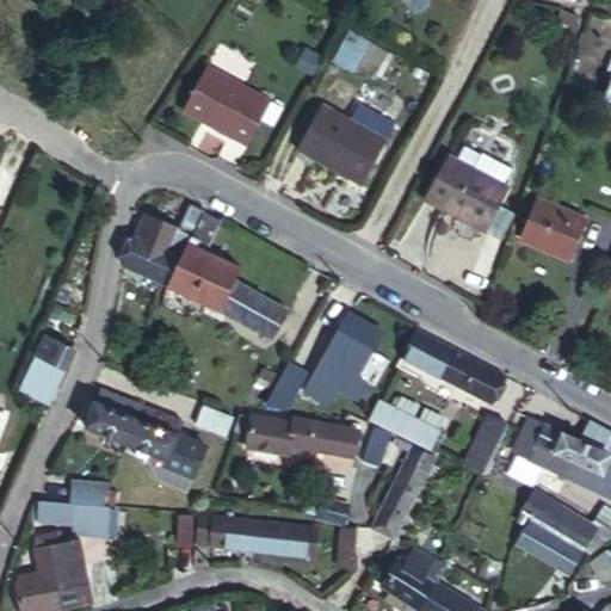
[(378,56),(357,45),(343,73),(364,85),(378,56)]
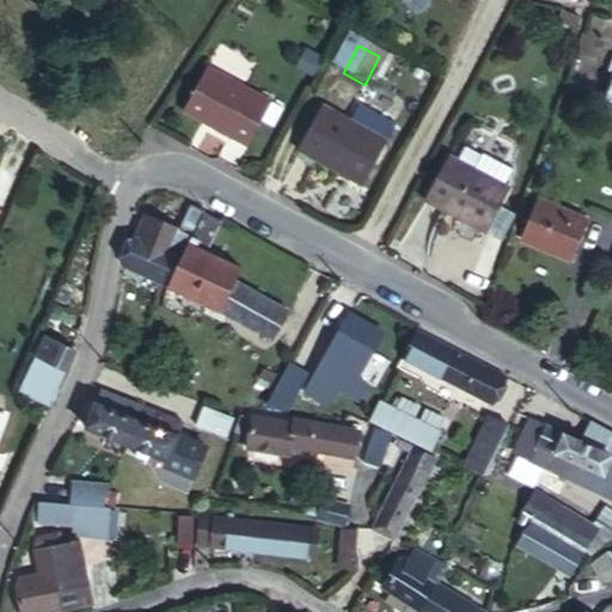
[(281,110),(218,75),(195,117),(256,152),(281,110)]
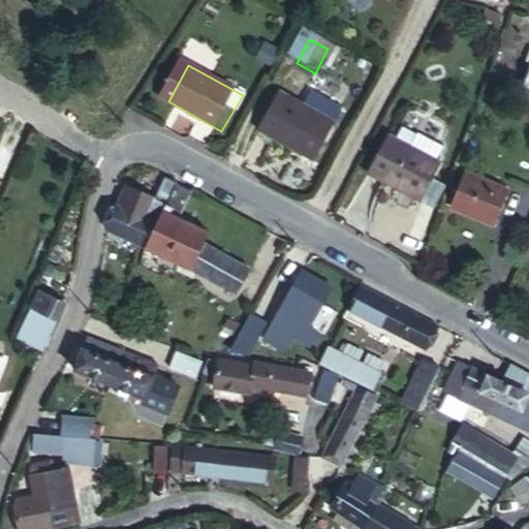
[(340,130),(289,102),(269,137),(319,165),(340,130)]
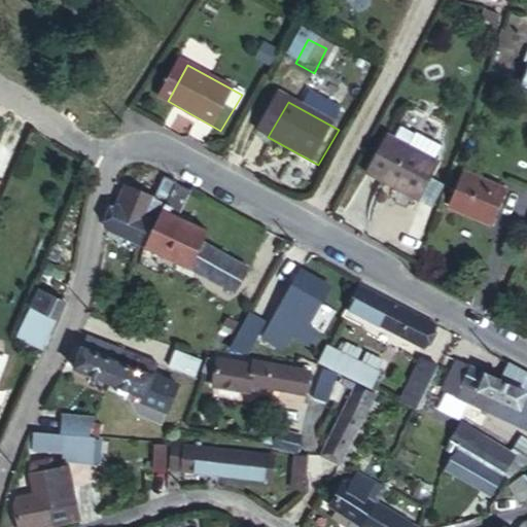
[(388,133),(367,174),(421,202),(443,163),(437,160),(445,145),(420,132),(410,145),(388,133)]
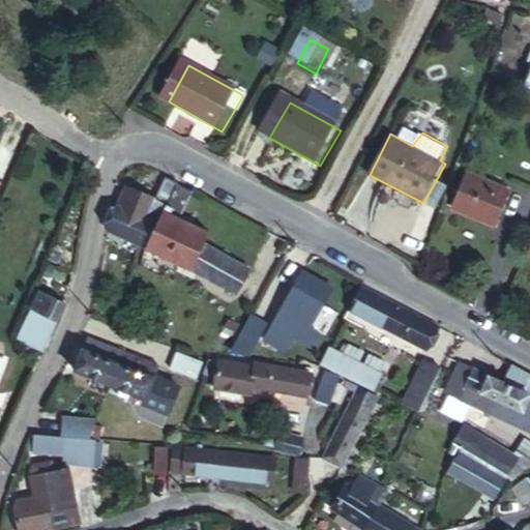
[(450,204),(484,218),(489,208),(498,212),(508,184),(465,168),(450,204)]
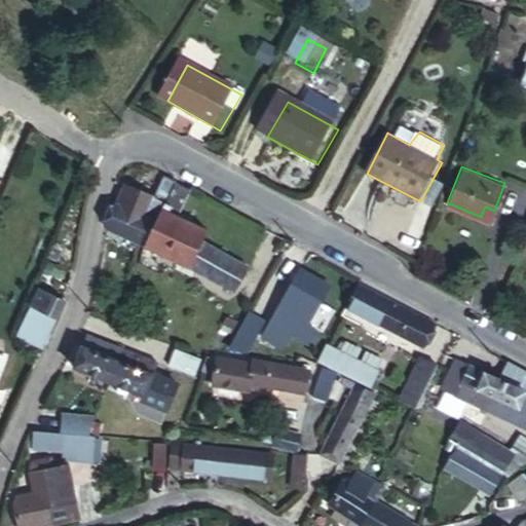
[(176,180),(164,175),(153,197),(126,184),(106,227),(142,245),(176,180)]
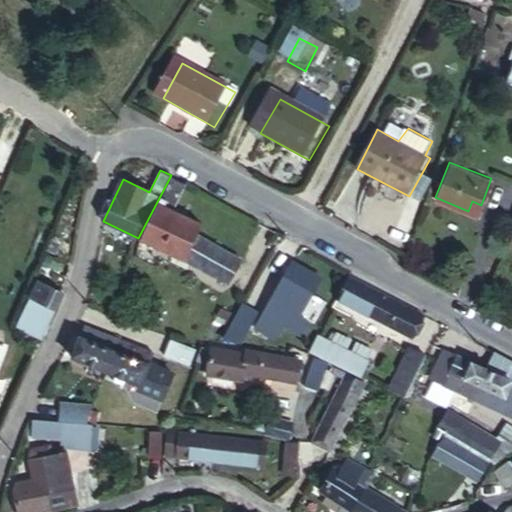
[(171,175),(138,238),(148,243),(161,249),(176,220),(178,215),(170,211),(184,181),(171,175)]
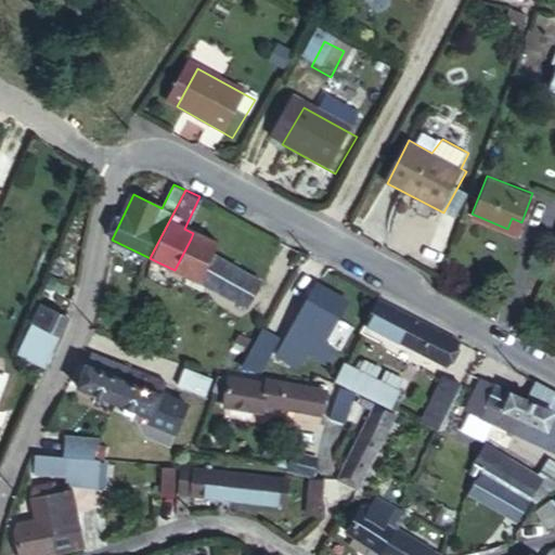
[(512,218),(507,229),(517,233),(521,222),(512,218)]
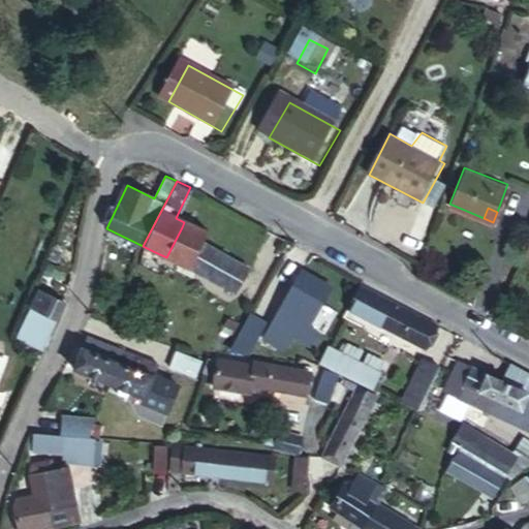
[(182,227),(166,257),(189,269),(234,292),(247,269),(199,243),(206,232),(184,222),(182,227)]
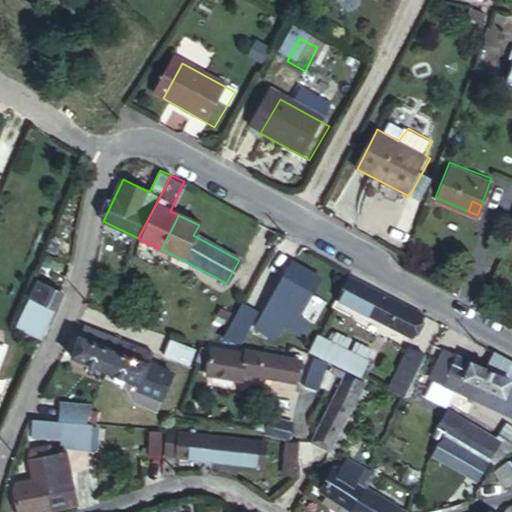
[(292,262),(271,301),(297,315),(319,276),(292,262)]
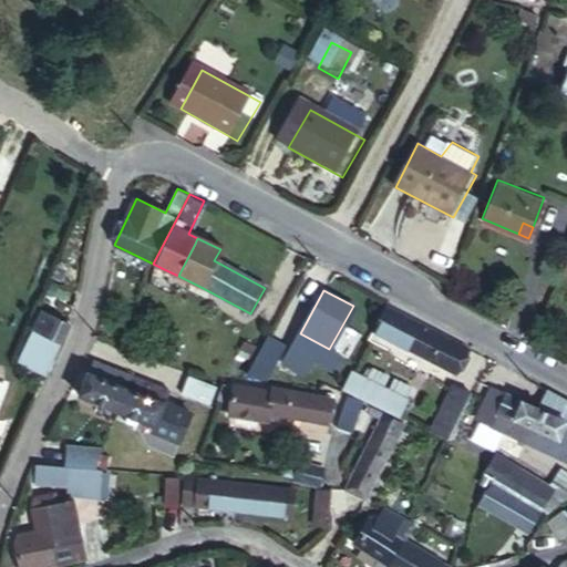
[(385,303),(373,327),(451,369),(464,347),(385,303)]
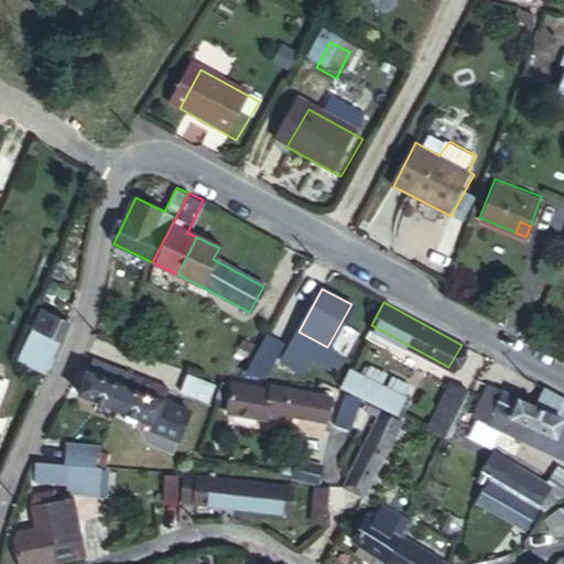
[(66,320),(66,317),(41,305),(18,356),(43,368),(53,347),(66,320)]
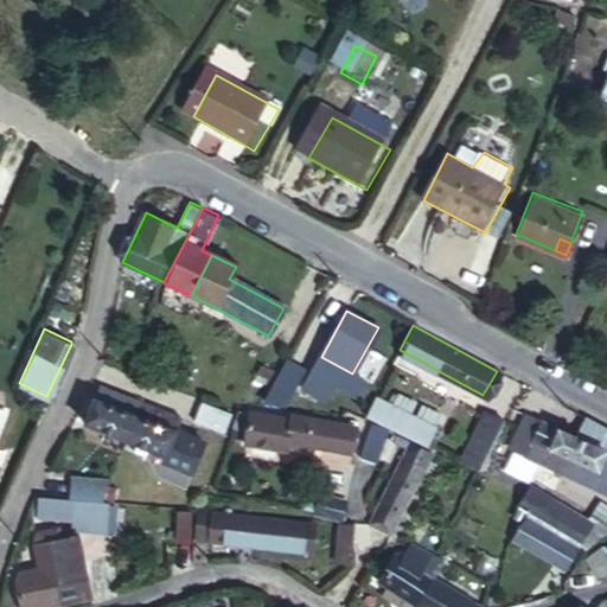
[(264,401),(286,404),(313,410),(326,383),(286,360),(264,401)]
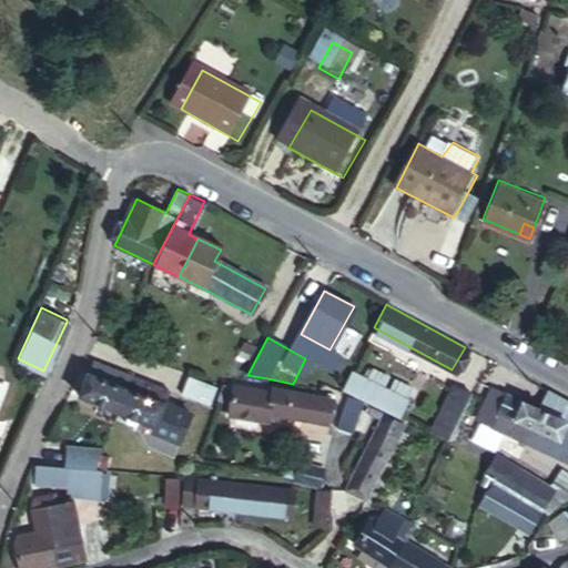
[(77,395),(115,412),(124,389),(122,389),(129,376),(92,359),(77,395)]
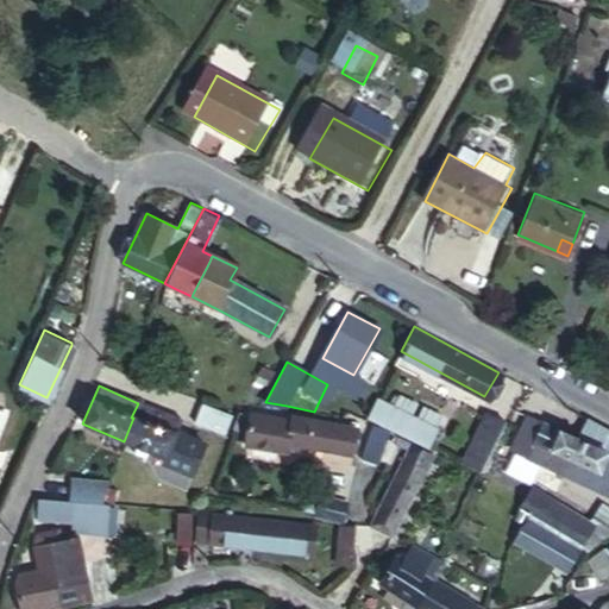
[(395,407),(410,415),(416,403),(401,395),(395,407)]
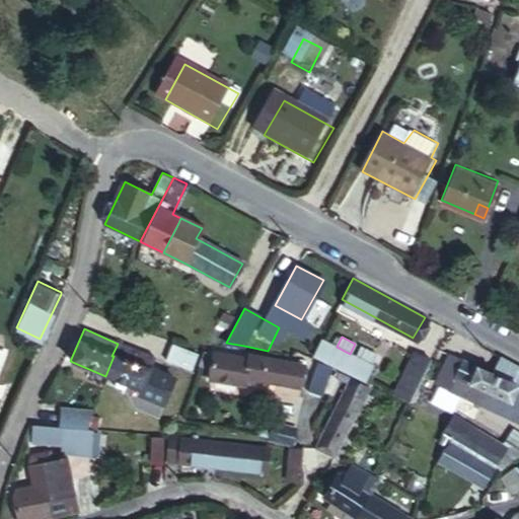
[(314,355),(326,360),(334,346),(321,340),(314,355)]
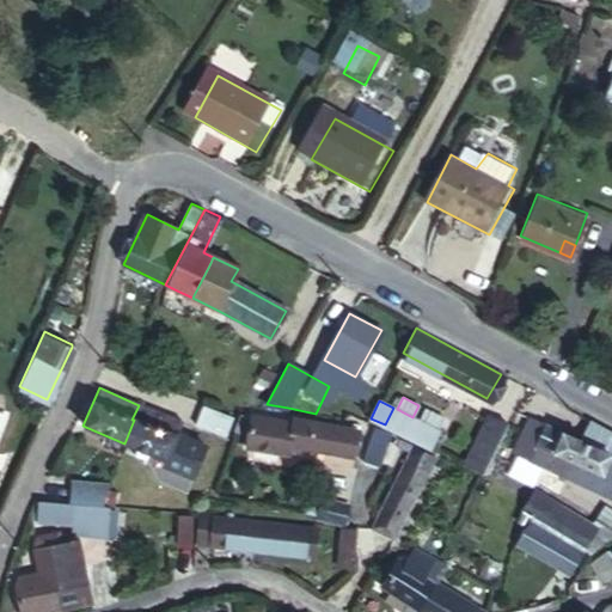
[(124,444),(126,445),(134,448),(145,452),(164,460),(161,466),(189,478),(202,447),(175,435),(181,423),(139,405),(132,420),(134,420),(124,444)]
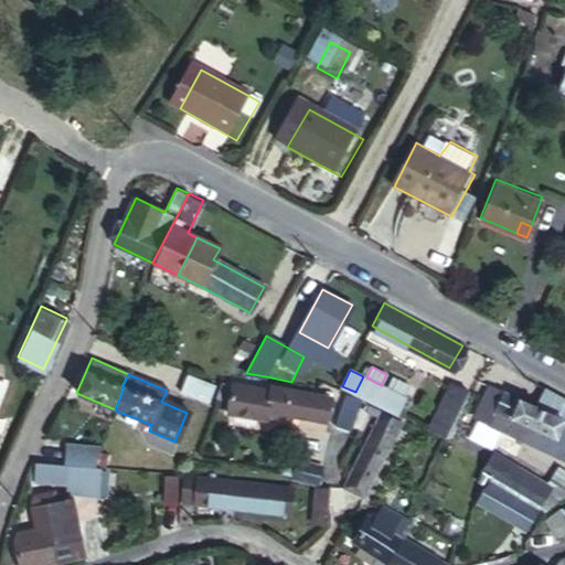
[(178,392),(205,402),(212,384),(184,374),(178,392)]
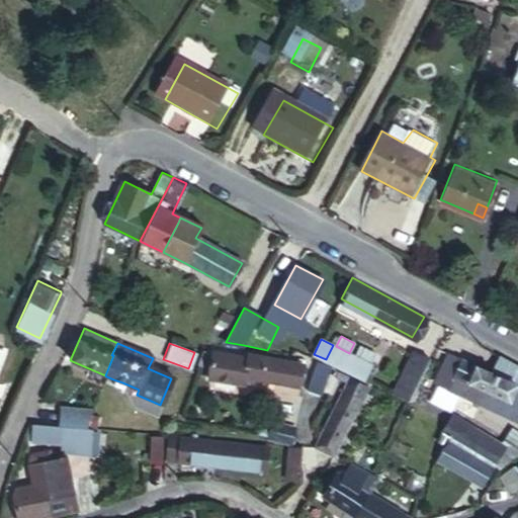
[(370,363),(355,356),(349,353),(336,346),(333,345),(326,359),(363,378),(370,363)]
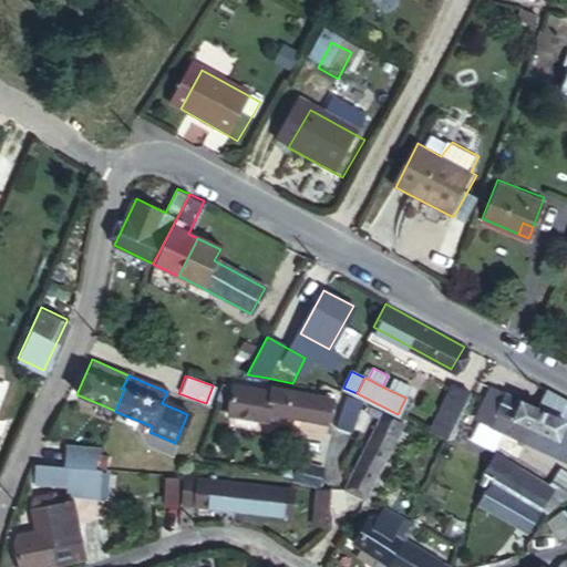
[(395,379),(389,390),(405,398),(411,387),(395,379)]
